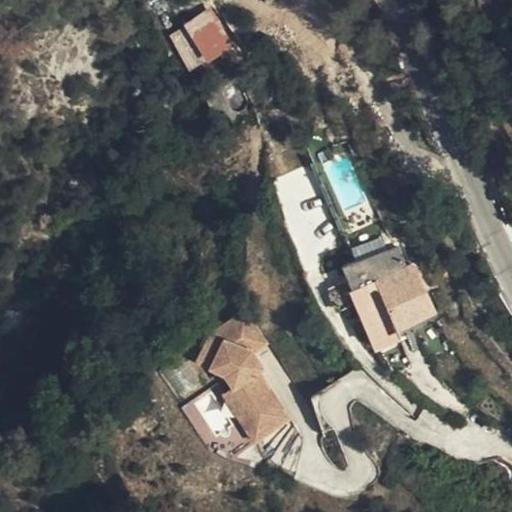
[(212,8),(167,32),(188,72),(233,48),(212,8)]
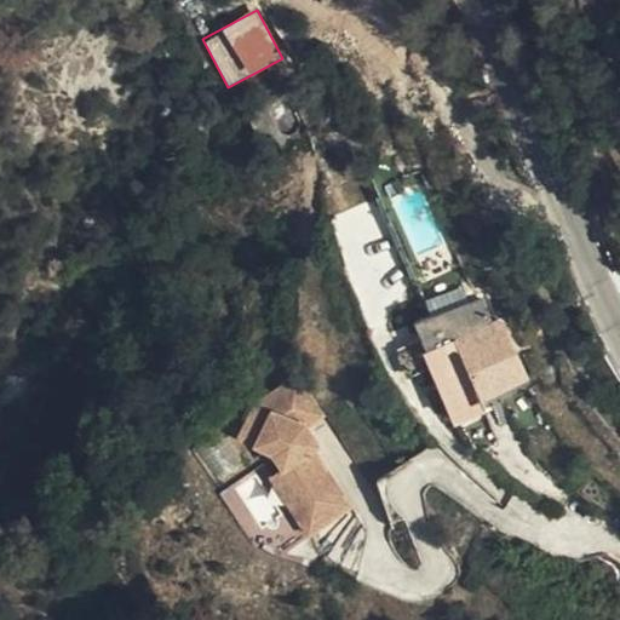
[(483,298),(432,320),(440,339),(442,350),(469,339),(495,403),(533,386),(506,322),(494,327),(483,298)]
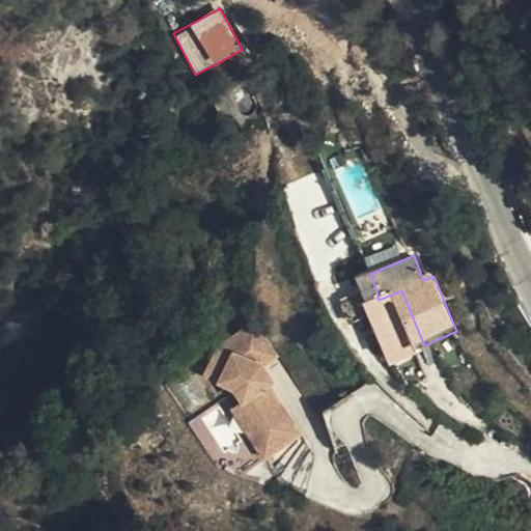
[(404,363),(430,354),(424,345),(401,290),(379,300),(376,290),(355,298),(362,322),(385,313),(404,363)]
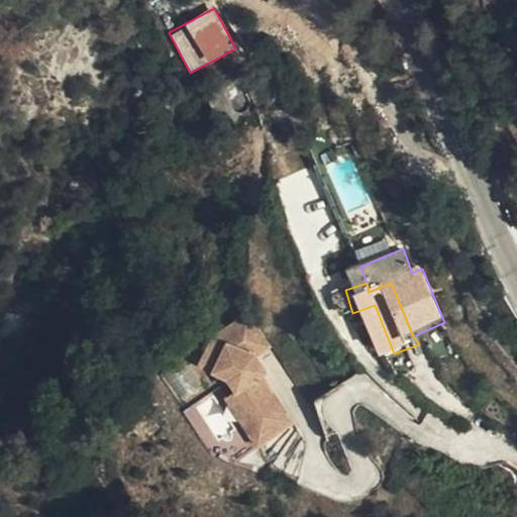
[(283,432),(301,419),(262,365),(267,360),(261,353),(274,344),(249,313),(218,338),(204,367),(231,380),(240,392),(262,422),(271,416),(283,432)]
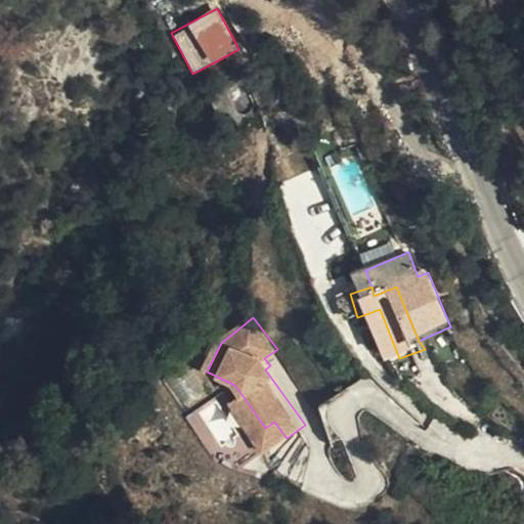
[(268,451),(287,438),(274,422),(265,428),(244,397),(233,404),(253,431),(268,451)]
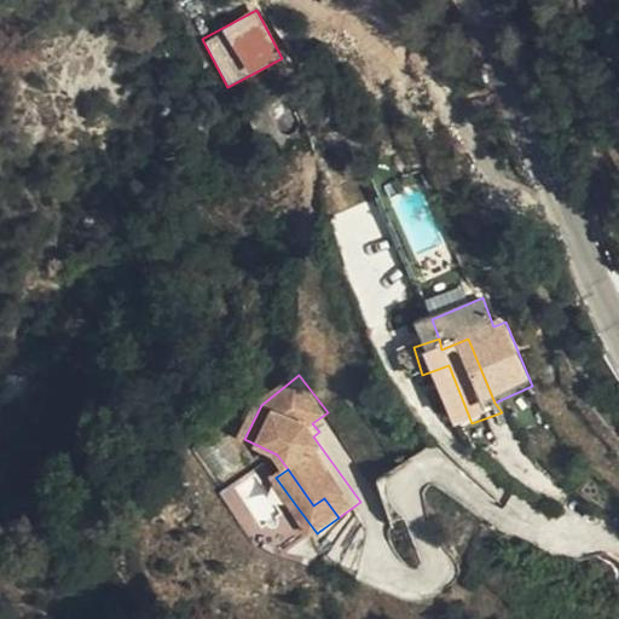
[(220,492),(247,534),(261,526),(235,482),(220,492)]
